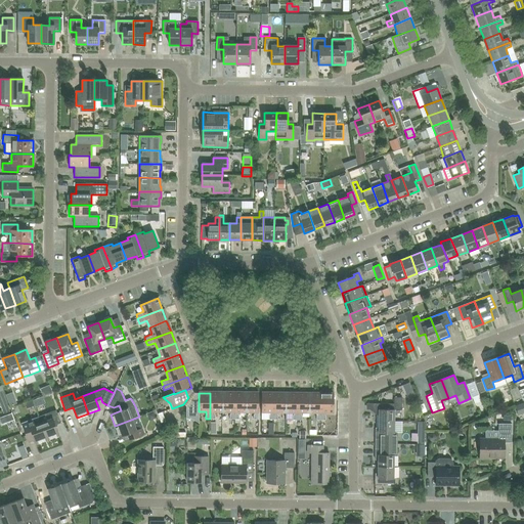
[(222,411),(222,393),(210,393),(210,419),(215,419),(215,411),(222,411)]
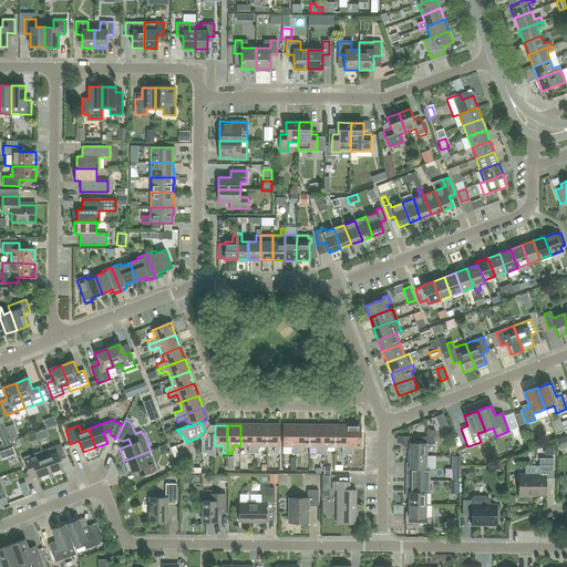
[(253,454),(254,425),(240,425),(240,445),(248,445),(248,453),(253,454)]
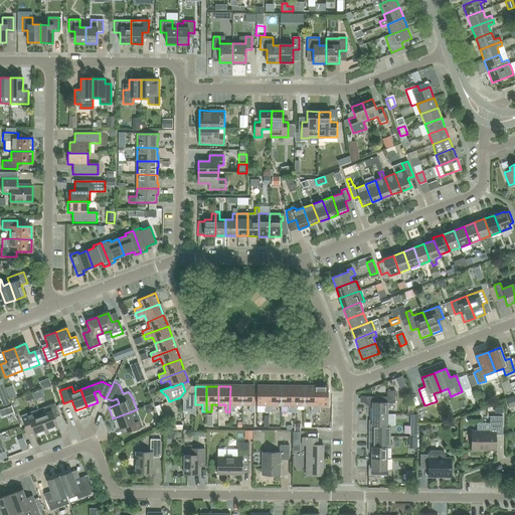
[(241,404),(241,386),(230,386),(229,412),(234,412),(234,404),(241,404)]
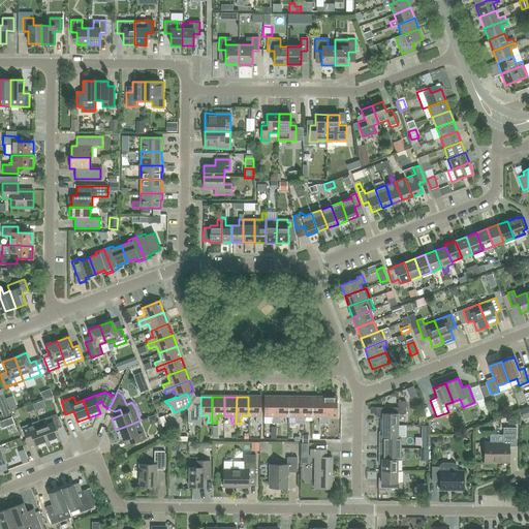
[(260,424),(260,397),(248,397),(248,415),(255,415),(255,424),(260,424)]
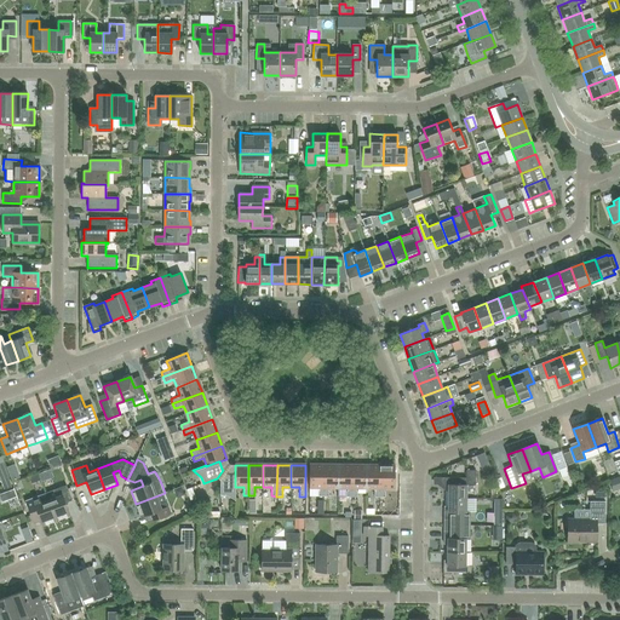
[(323,497),(323,465),(309,465),(309,487),(317,487),(317,497),(323,497)]
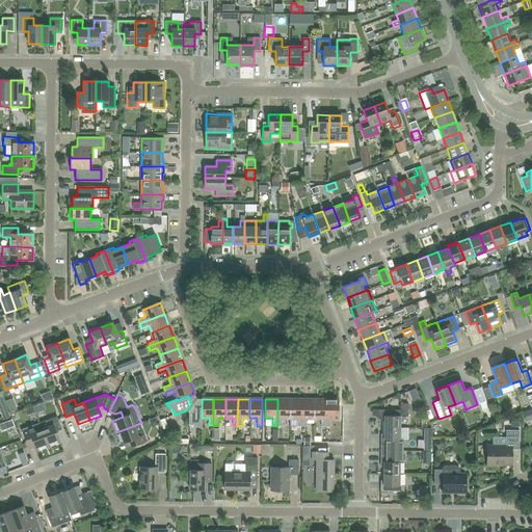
[(290,418),(290,399),(277,399),(277,426),(282,426),(283,418),(290,418)]
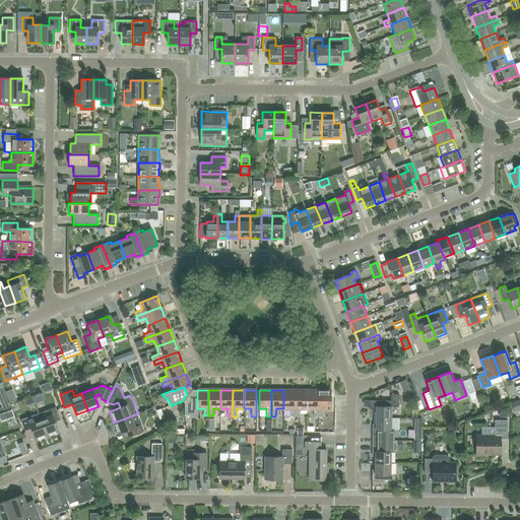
[(295,416),(295,390),(283,390),(283,408),(290,408),(289,416),(295,416)]
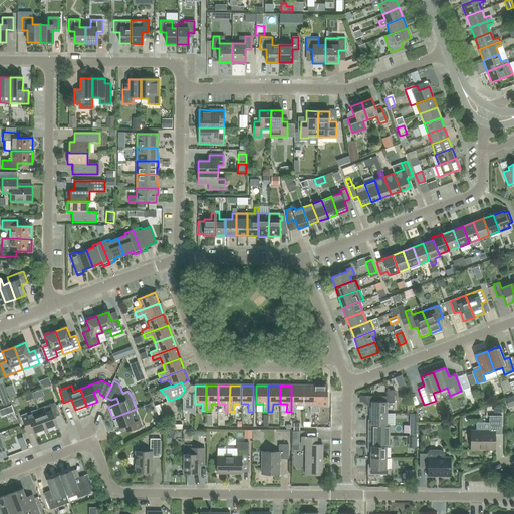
[(303,405),(303,387),(291,386),(291,412),(296,412),(296,405),(303,405)]
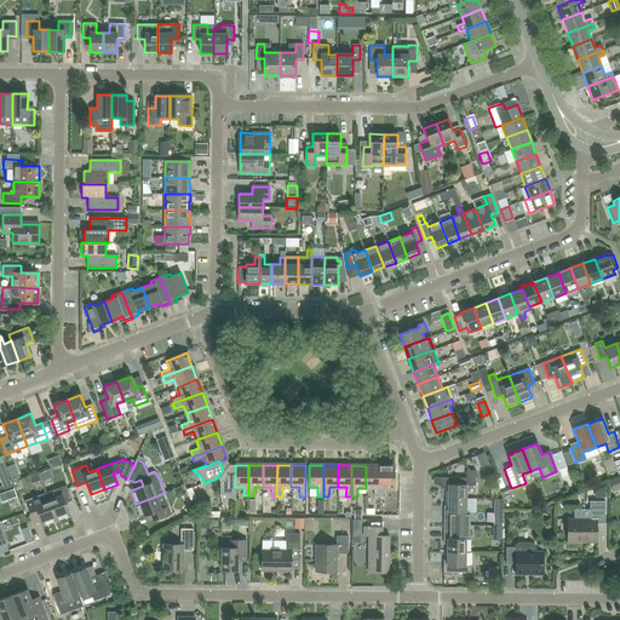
[(379,497),(380,466),(366,466),(366,488),(374,488),(374,497),(379,497)]
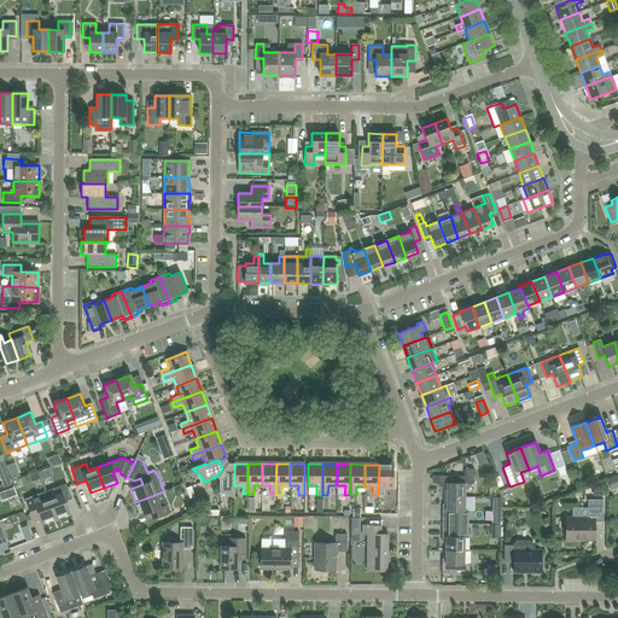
[(379,465),(378,495),(384,495),(384,487),(392,487),(394,465),(379,465)]
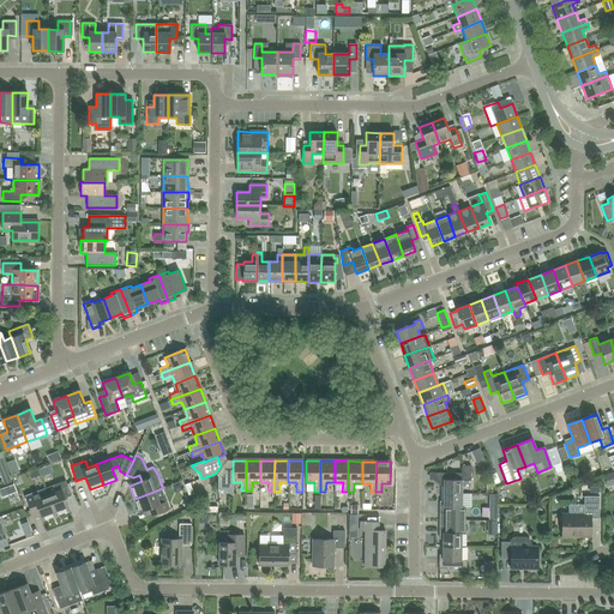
[(462,494),(462,481),(470,481),(470,465),(462,465),(462,473),(440,473),(440,486),(444,486),(443,493),(462,494)]
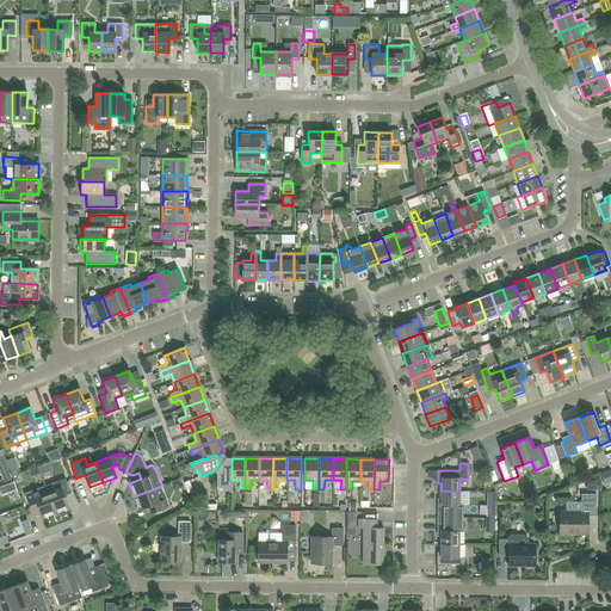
[(223,466),(222,466),(222,464),(216,473),(216,487),(222,487),(232,493),(232,480),(232,466),(223,466)]
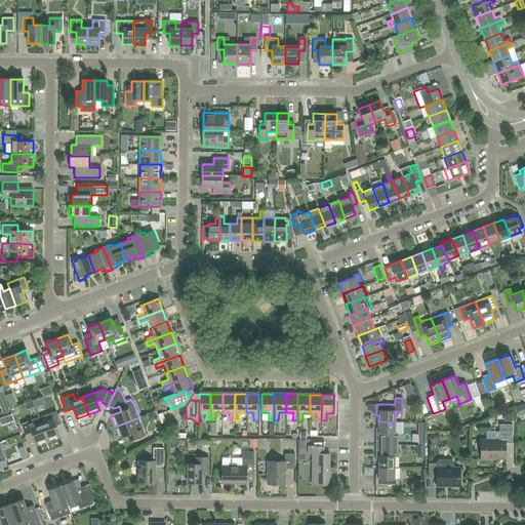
[(39,417),(47,441),(58,436),(55,426),(61,423),(55,411),(39,417)]
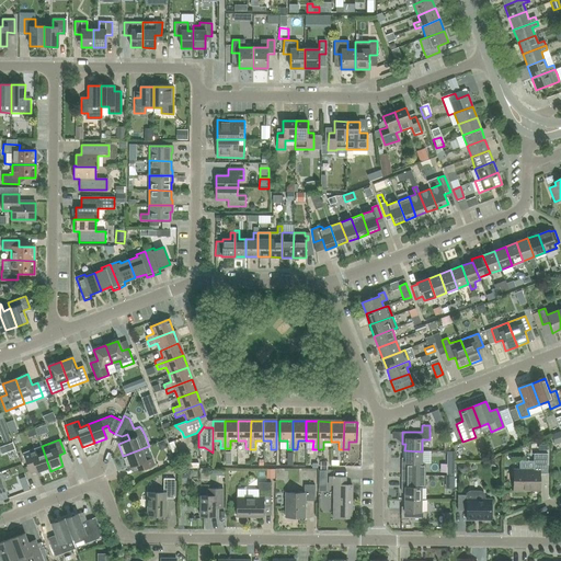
[(38,476),(50,471),(42,446),(23,453),(31,474),(37,471),(38,476)]
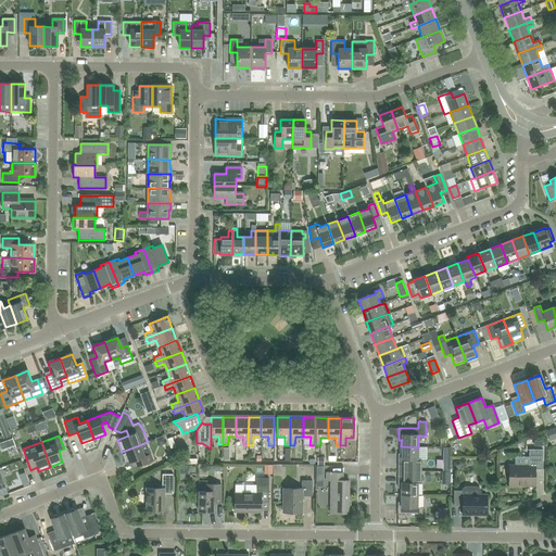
[(148,442),(122,452),(126,464),(130,463),(133,468),(153,460),(149,450),(142,452),(140,445),(148,442)]
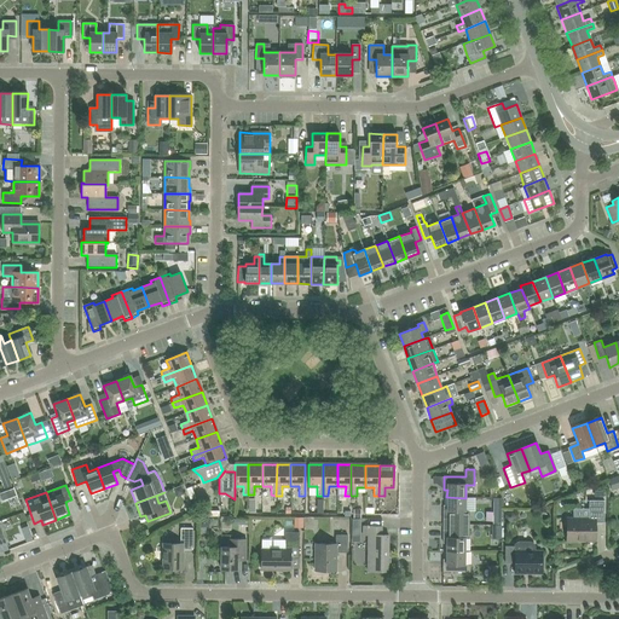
[(443,505),(443,519),(447,519),(447,525),(468,525),(469,519),(469,512),(466,512),(466,498),(446,497),(446,505),(443,505)]
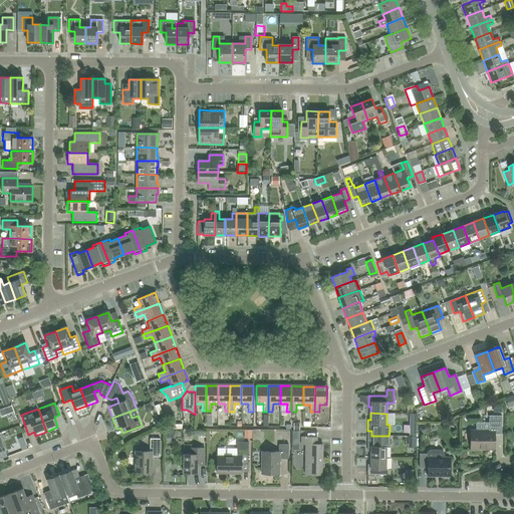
[(470,430),(470,450),(494,450),(494,434),(501,434),(501,416),(489,416),(489,431),(470,430)]
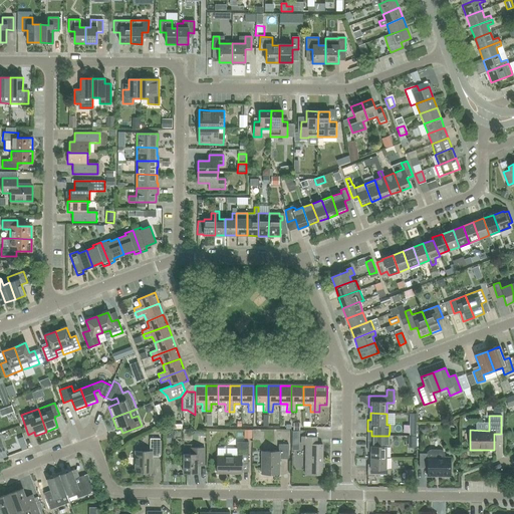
[(252,432),(243,432),(244,441),(252,440),(252,432)]
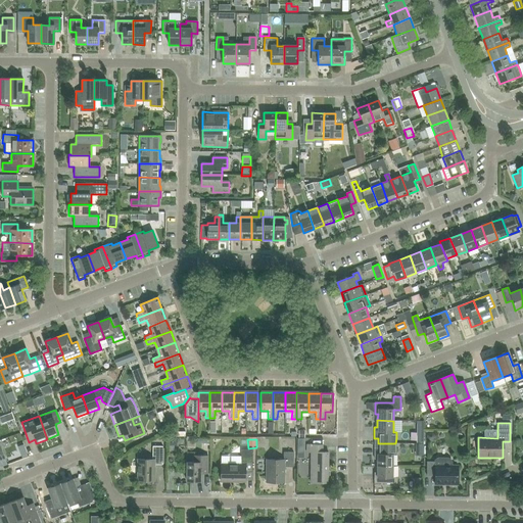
[(374,448),(374,459),(377,459),(377,466),(392,466),(392,455),(395,455),(395,448),(395,443),(378,443),(378,448),(374,448)]
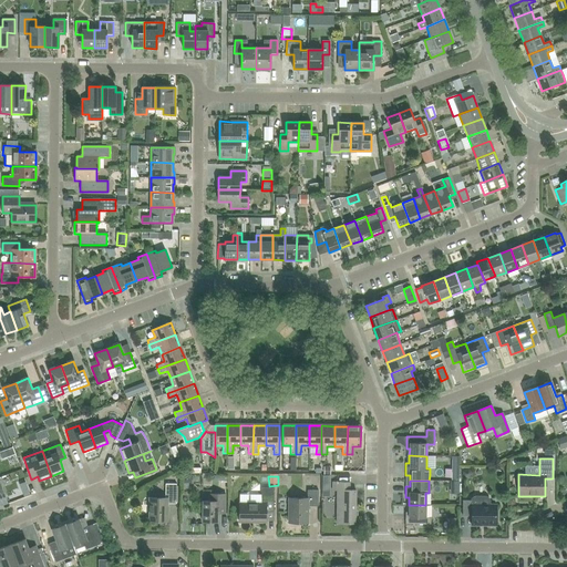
[(337,523),(356,524),(356,491),(349,491),(349,483),(332,482),(332,491),(337,491),(337,523)]
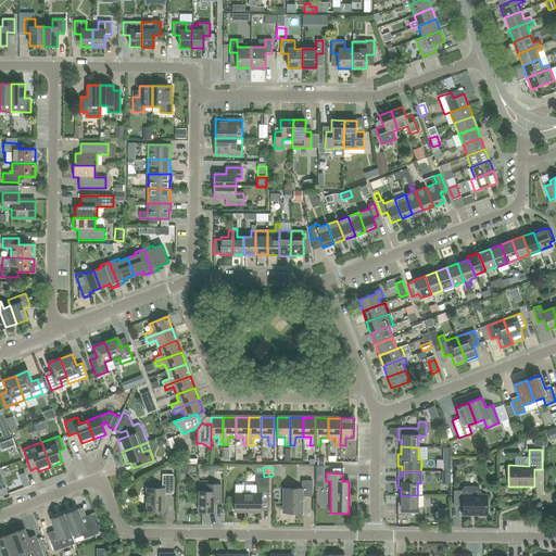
[(147,512),(164,512),(164,494),(173,494),(173,475),(162,475),(162,489),(147,488),(147,512)]
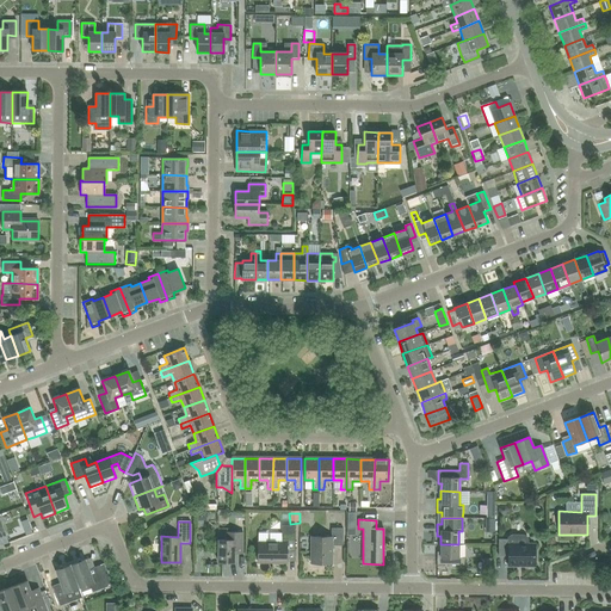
[(295,551),(295,525),(282,525),(282,542),(258,542),(258,562),(271,563),(271,562),(276,562),(276,563),(287,563),(287,551),(295,551)]
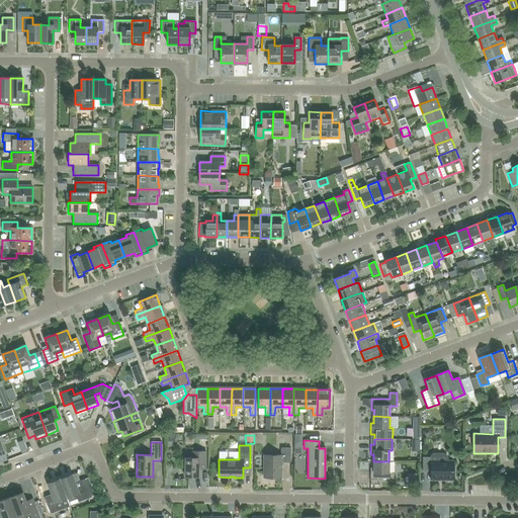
[(263,455),(263,478),(281,478),(281,462),(290,462),(290,448),(280,447),(280,455),(263,455)]
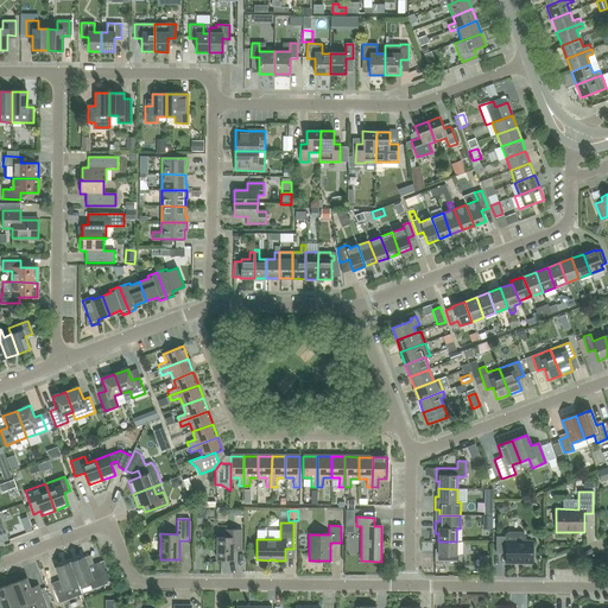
[(241,546),(241,530),(225,530),(225,537),(217,537),(216,559),(233,559),(233,546),(241,546)]
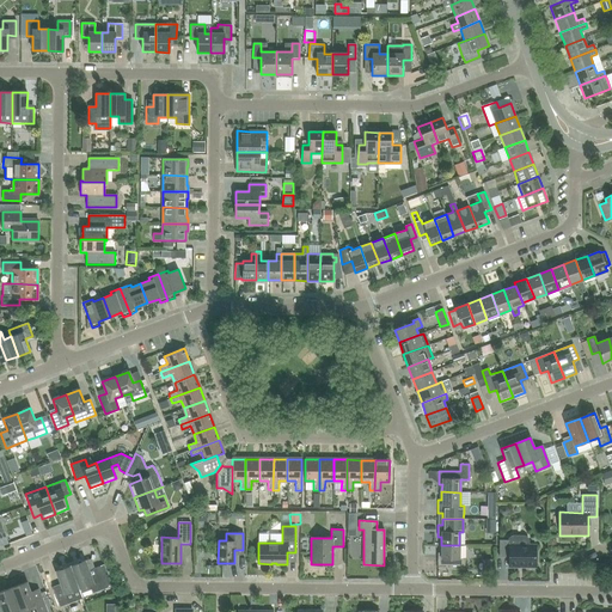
[(526,537),(525,537),(513,536),(510,537),(509,538),(508,540),(499,540),(499,557),(508,557),(508,567),(536,567),(536,545),(528,545),(528,540),(527,539),(526,537)]
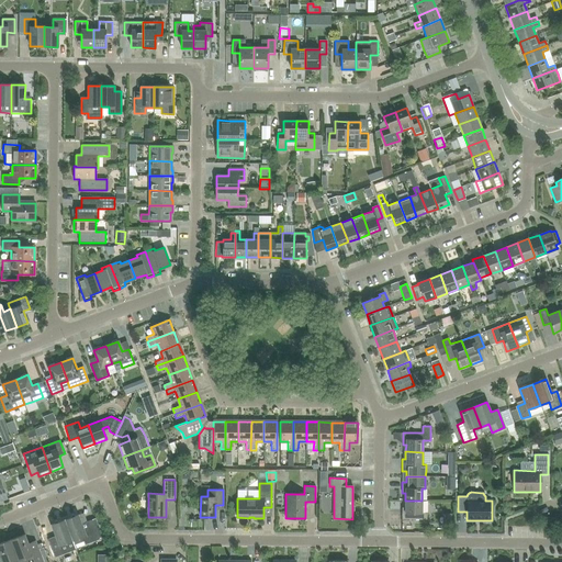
[(422,513),(422,501),(405,501),(405,507),(402,507),(402,519),(427,519),(427,513),(422,513)]
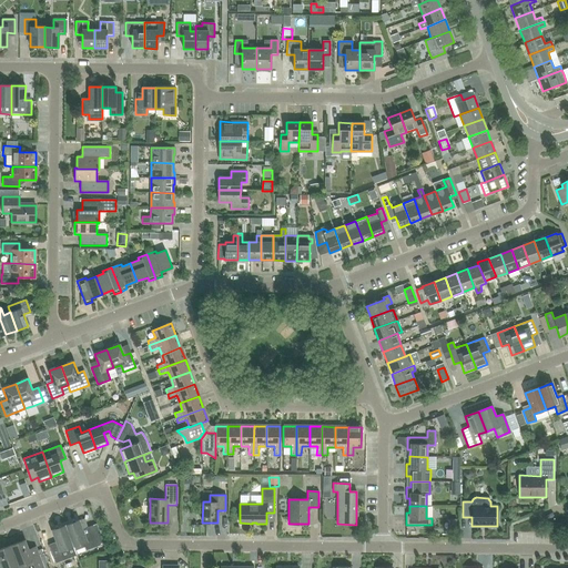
[(401,518),(401,508),(392,509),(392,519),(401,518)]
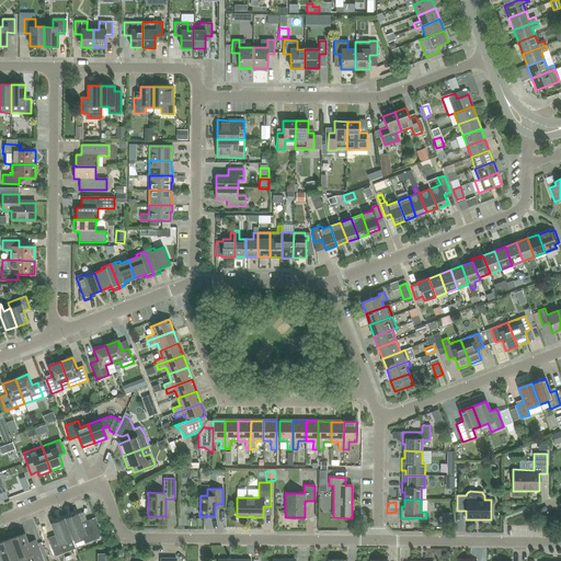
[(87,522),(81,524),(77,514),(65,518),(73,544),(75,544),(83,540),(86,544),(99,538),(92,518),(86,521),(87,522)]
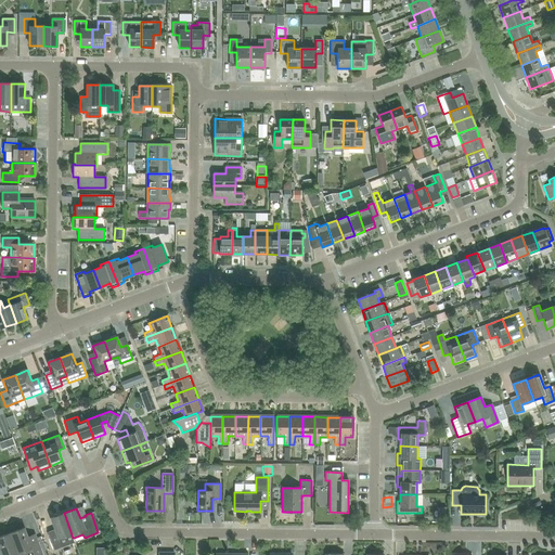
[(74,538),(73,538),(64,513),(51,518),(56,532),(49,536),(54,550),(62,547),(62,546),(75,541),(74,538)]
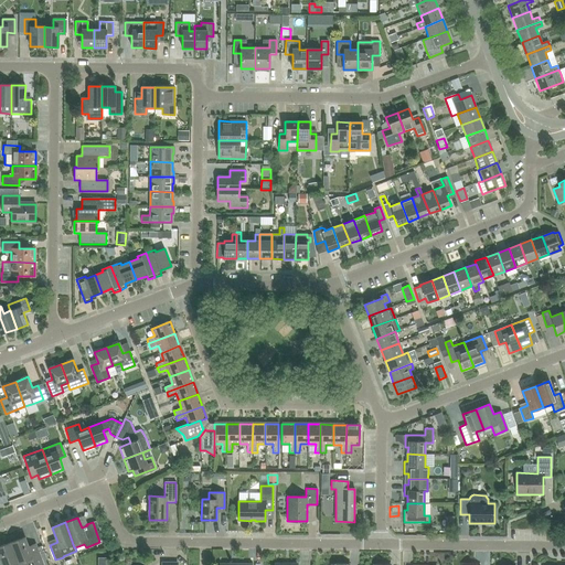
[(42,564),(35,544),(28,546),(24,537),(10,543),(18,563),(25,561),(27,564),(42,564)]
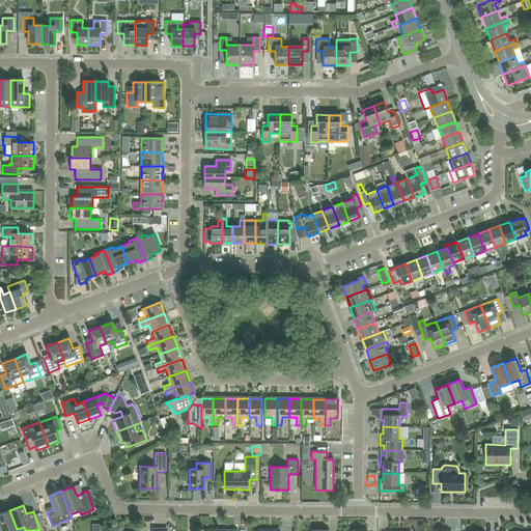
[(11,530),(17,529),(9,510),(0,513),(0,526),(0,528),(0,527),(0,530),(11,530)]
